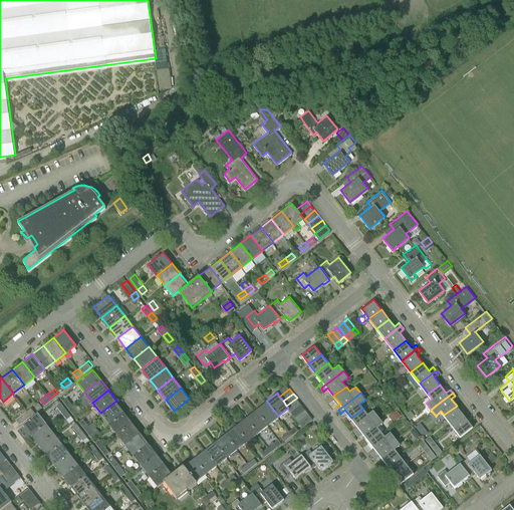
[(67,406),(71,402),(66,396),(62,399),(67,406)]
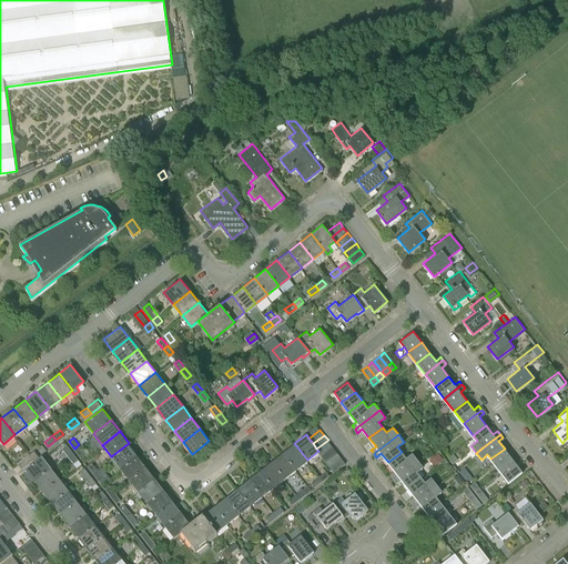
[(318,451),(321,454),(333,445),(328,440),(316,449),(318,451)]
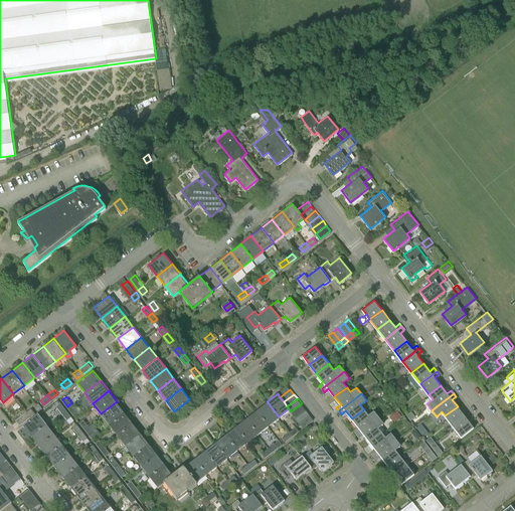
[(61,410),(65,407),(60,401),(56,404),(61,410)]
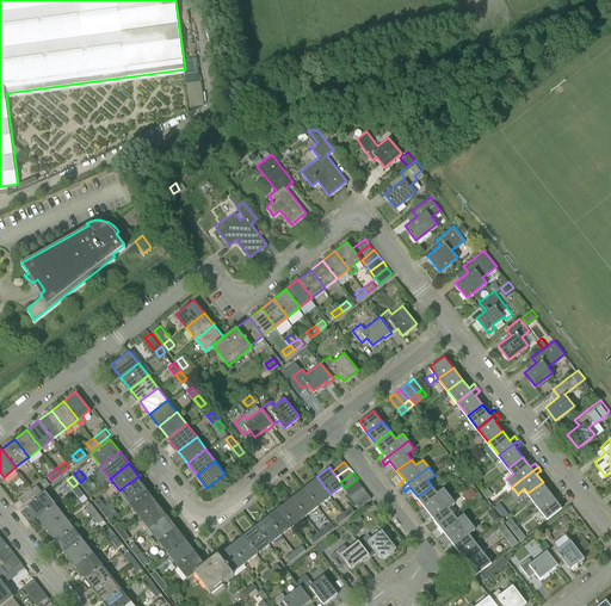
[(148,488),(139,476),(119,490),(129,504),(148,488)]
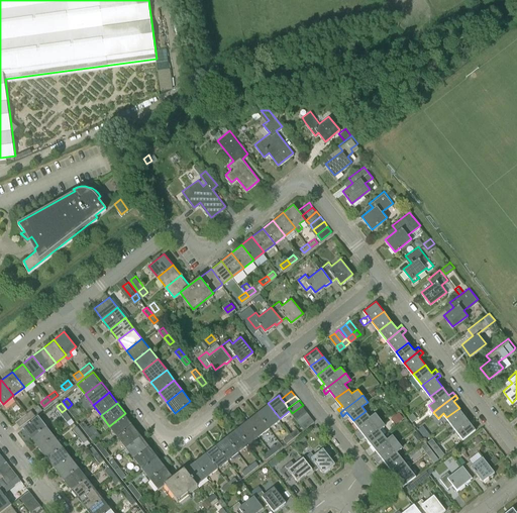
[(270,426),(280,418),(268,403),(257,411),(270,426)]
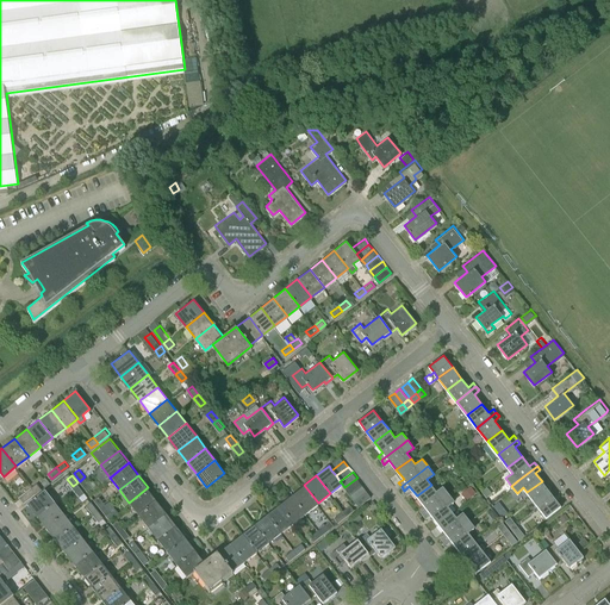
[(92,485),(85,476),(80,481),(87,490),(92,485)]
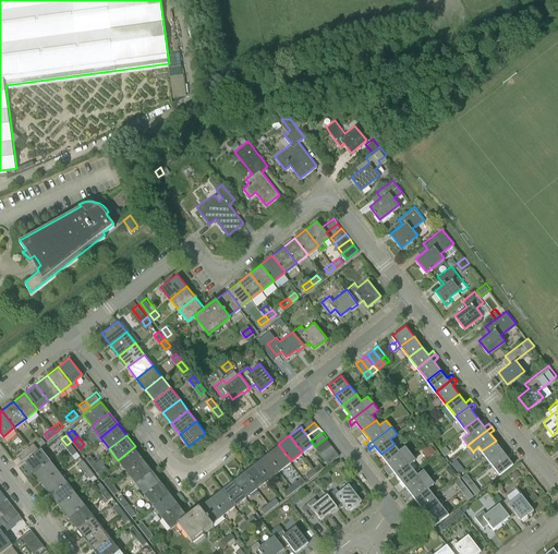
[(315,446),(319,452),(330,443),(327,437),(315,446)]
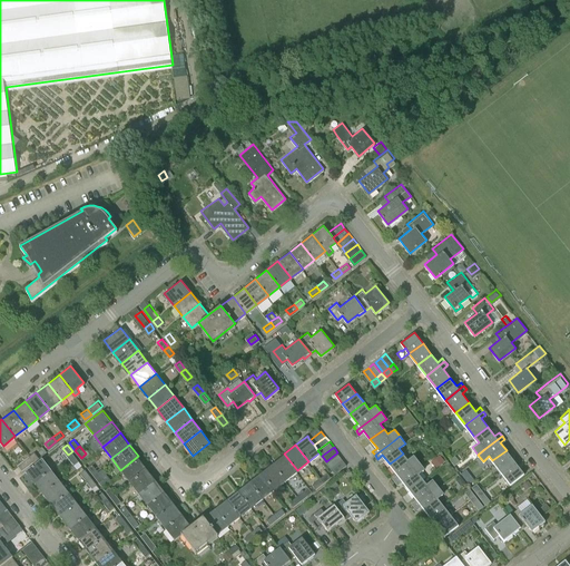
[(33,459),(39,456),(35,450),(29,454),(33,459)]
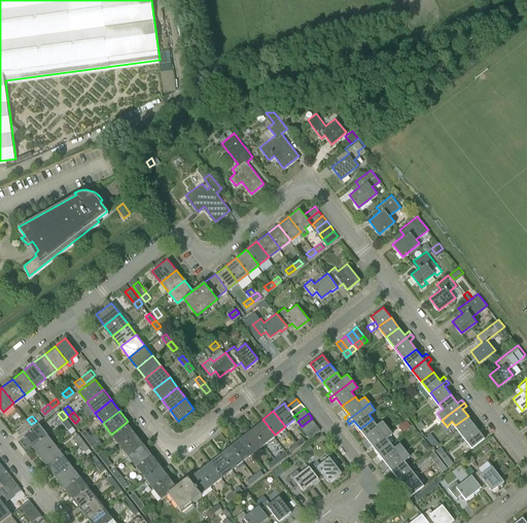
[(476,426),(468,416),(455,425),(463,436),(476,426)]
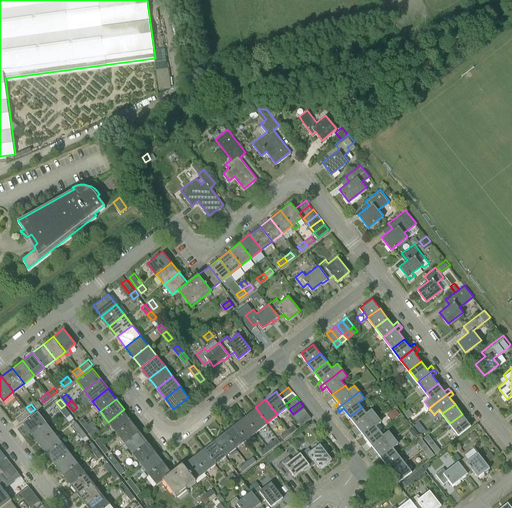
[(70,412),(65,405),(61,408),(66,415),(70,412)]
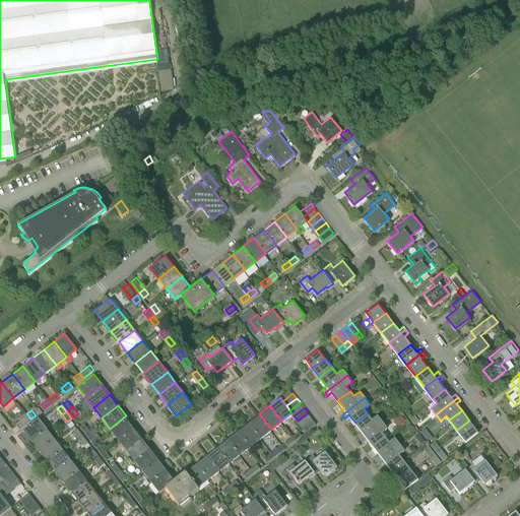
[(298,421),(302,426),(312,417),(308,412),(298,421)]
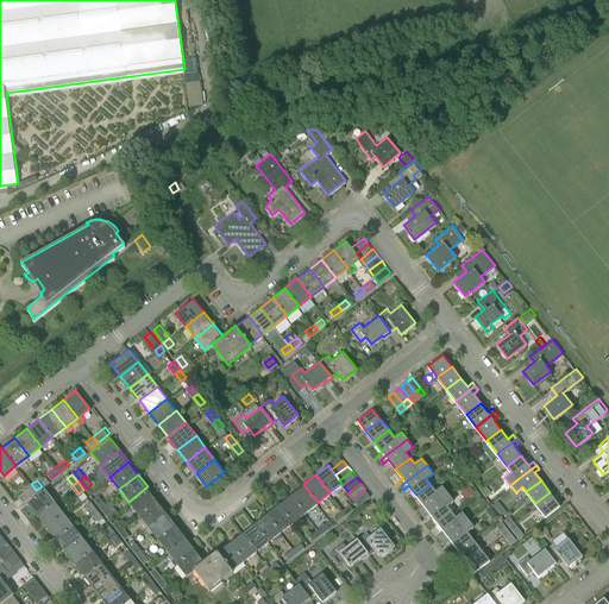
[(462,489),(466,496),(475,490),(469,483),(462,489)]
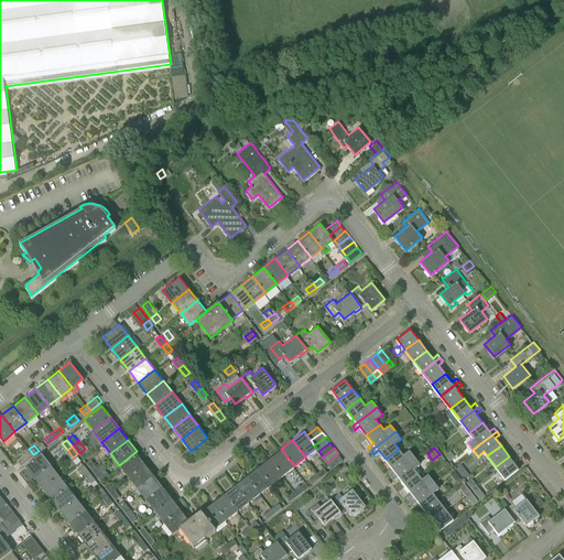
[(33,454),(29,449),(17,459),(21,464),(33,454)]
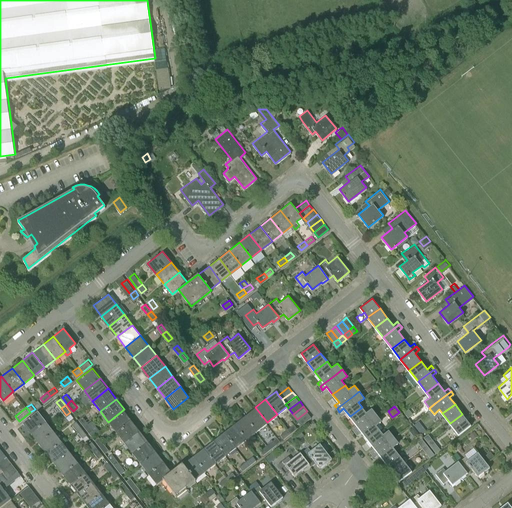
[(256,431),(267,422),(255,407),(244,415),(256,431)]
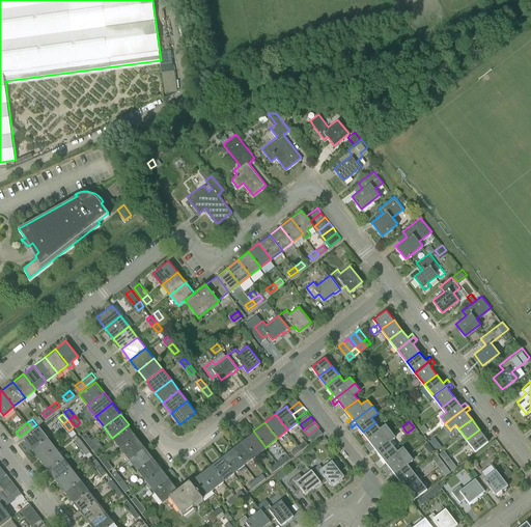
[(367,447),(385,434),(391,428),(386,422),(380,427),(375,422),(363,432),(369,440),(365,444),(367,447)]
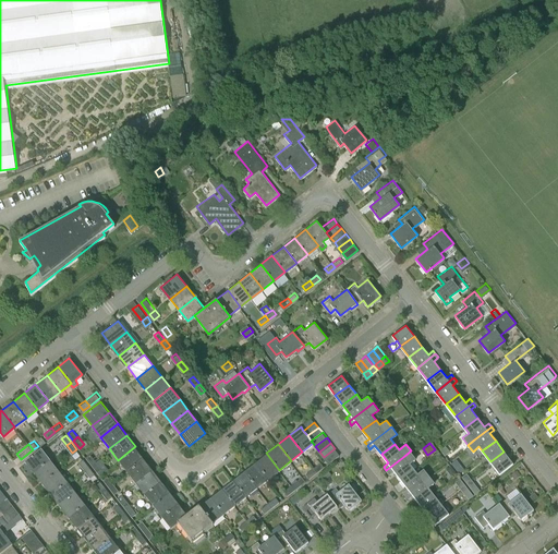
[(449,449),(445,445),(440,448),(444,454),(449,449)]
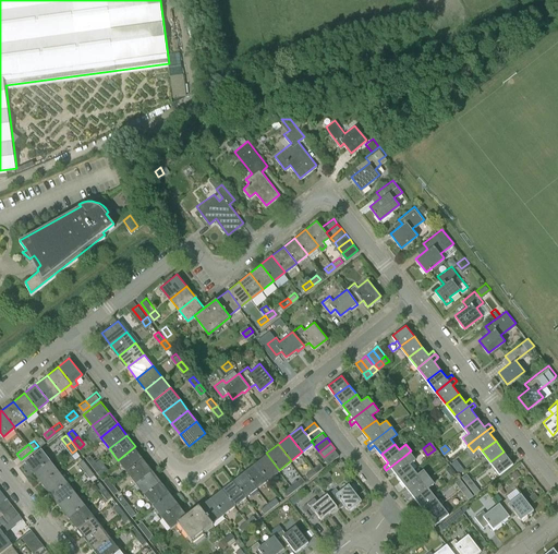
[(126,470),(144,457),(135,446),(118,460),(126,470)]
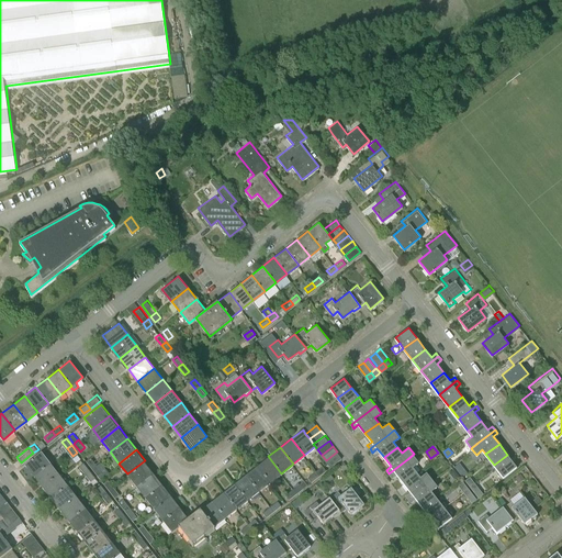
[(42,450),(25,464),(34,475),(51,461),(42,450)]
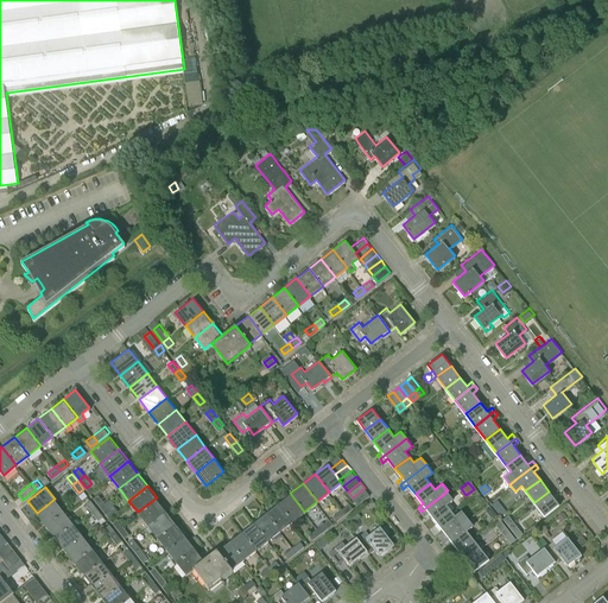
[(369,493),(365,488),(353,497),(358,503),(369,493)]
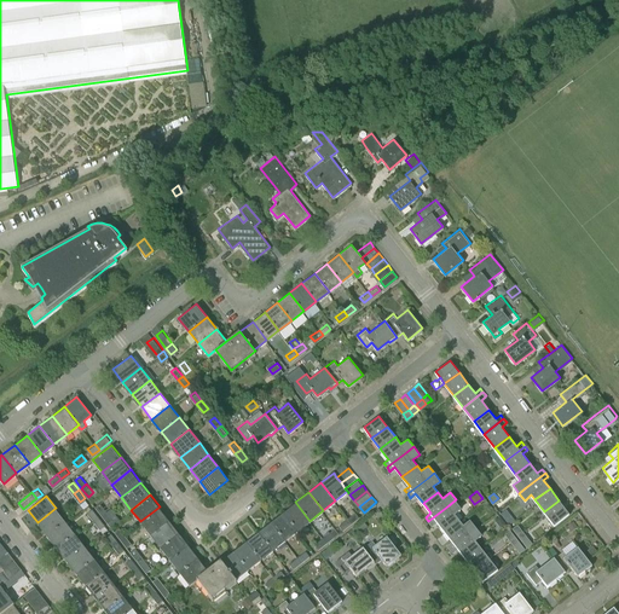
[(456,499),(449,505),(428,521),(432,525),(437,521),(444,529),(458,519),(455,514),(462,508),(456,499)]
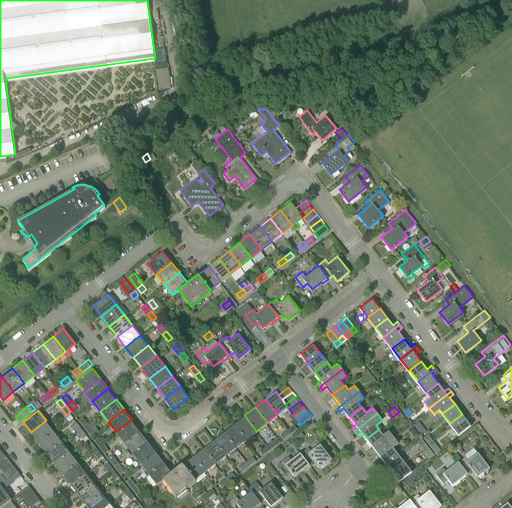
[(83,424),(87,421),(82,414),(78,418),(83,424)]
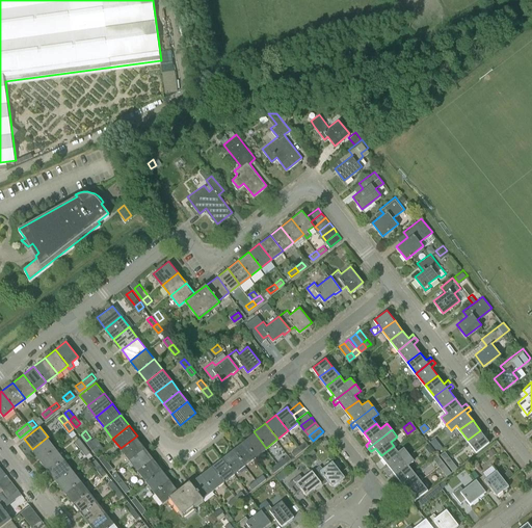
[(480,430),(468,440),(476,450),(488,441),(480,430)]
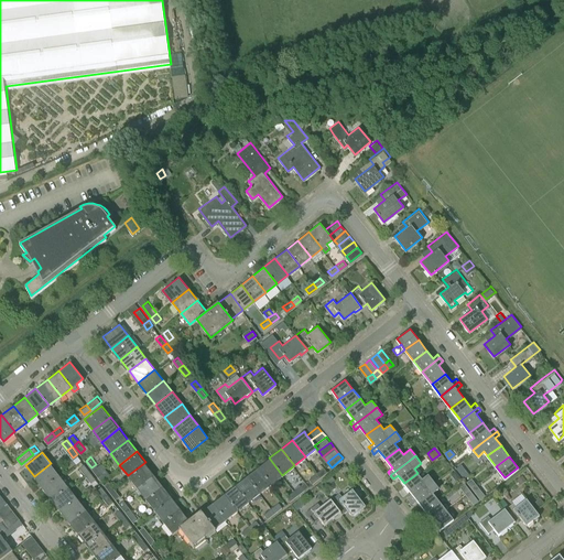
[(271,484),(282,475),(269,458),(258,466),(271,484)]
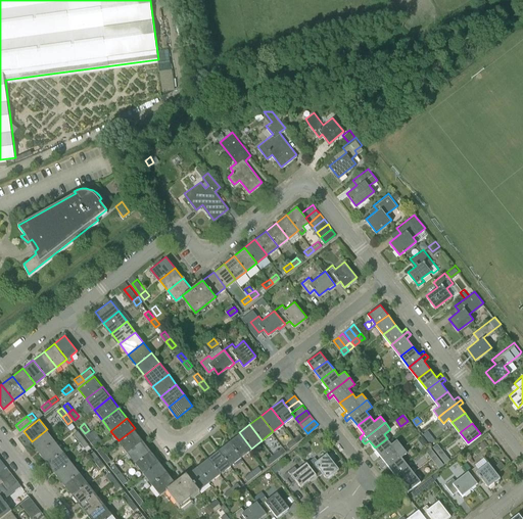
[(83,435),(78,428),(74,432),(79,438),(83,435)]
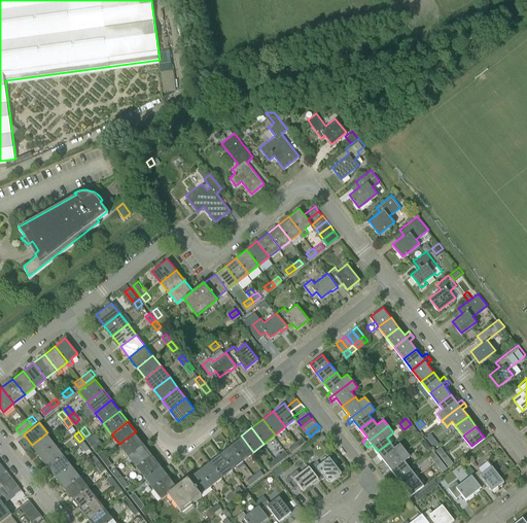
[(143,442),(136,431),(119,444),(128,455),(143,442)]
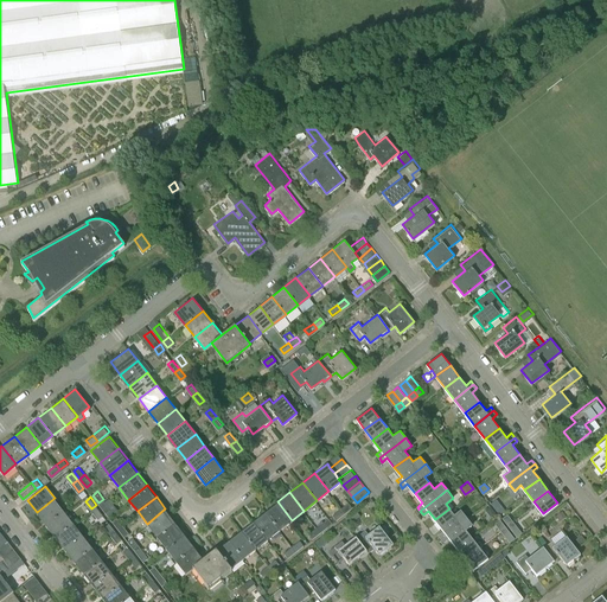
[(64,510),(55,498),(37,512),(46,524),(64,510)]
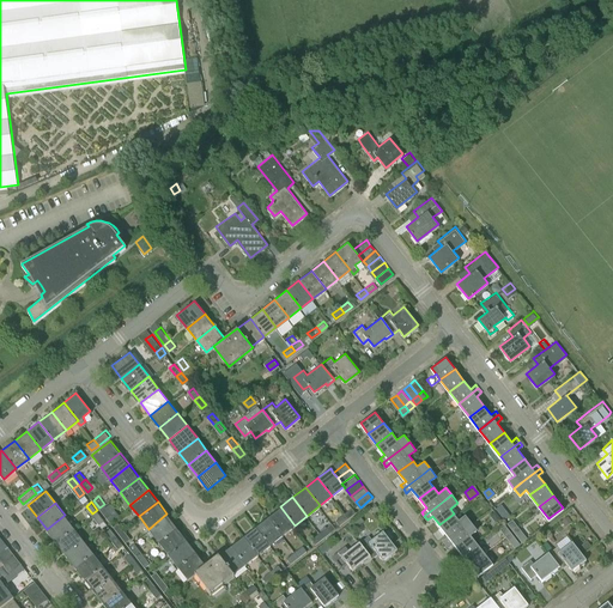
[(111,512),(104,504),(99,508),(107,516),(111,512)]
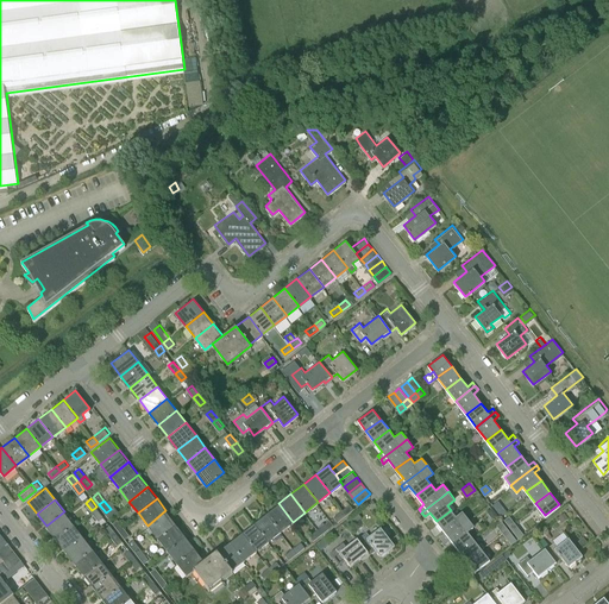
[(341,508),(345,513),(353,507),(350,502),(341,508)]
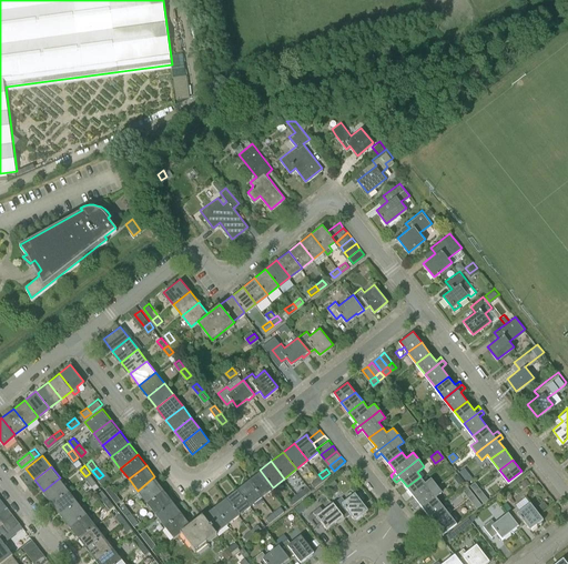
[(262,495),(273,487),(260,470),(249,479),(262,495)]
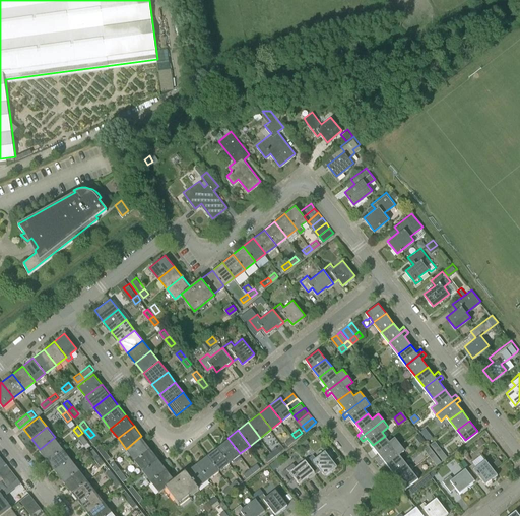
[(82,433),(78,436),(83,443),(87,440),(82,433)]
